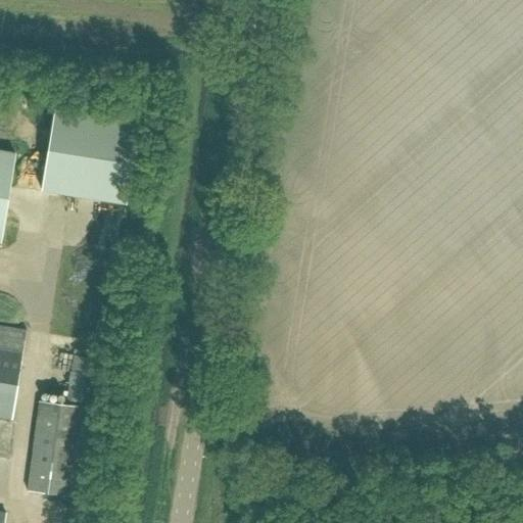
[(54,108),(41,189),(120,201),(132,121),(54,108)]
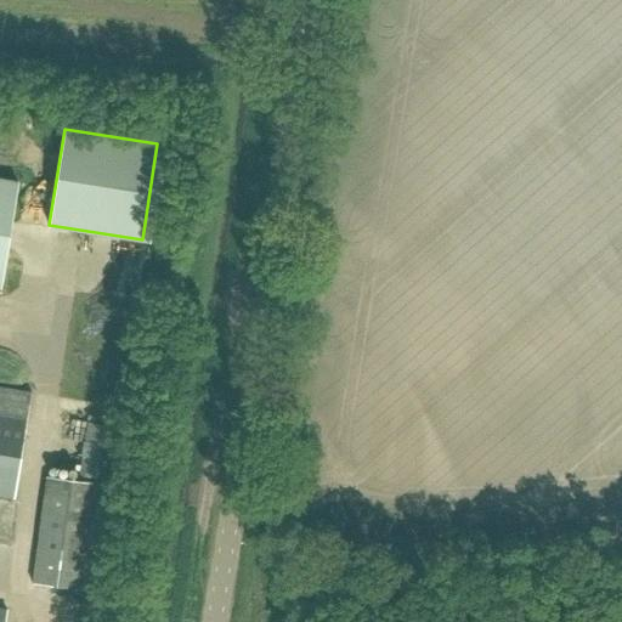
[(18,184),(0,180),(0,290),(18,184)]
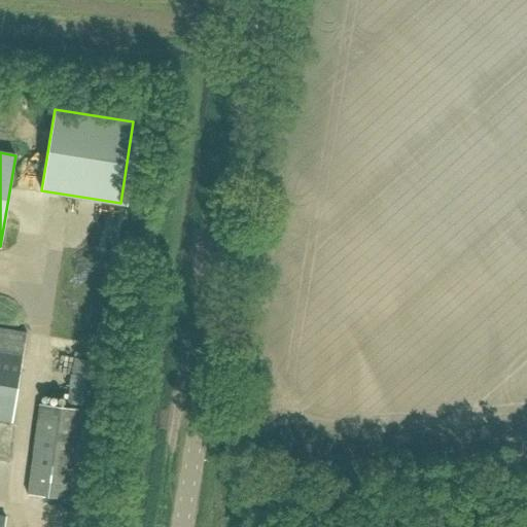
[(27,332),(0,327),(0,421),(11,423),(27,332)]
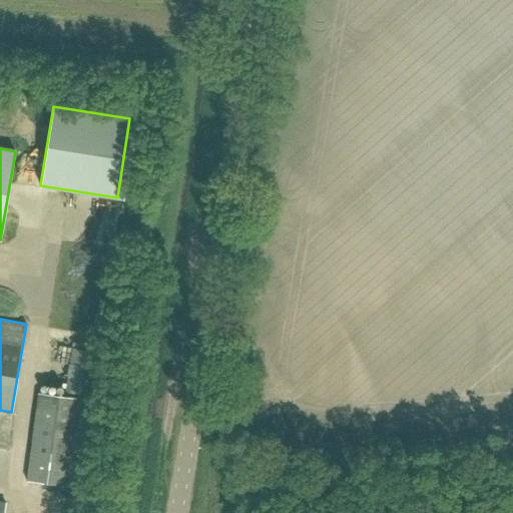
[(91,401),(77,399),(38,394),(27,482),(65,487),(79,489),(91,401)]
